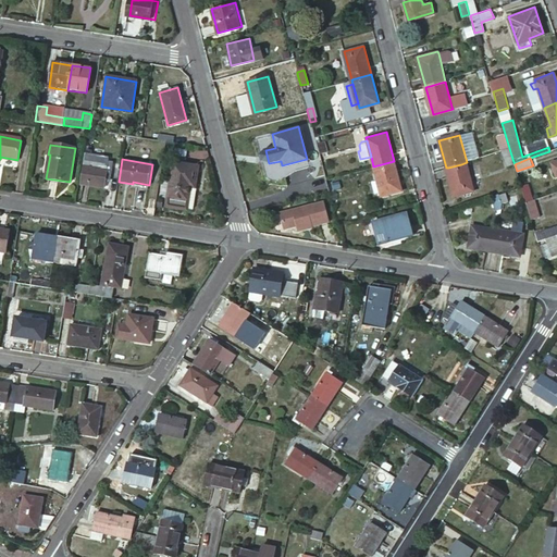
[(373,166),(376,178),(381,192),(381,195),(400,189),(394,161),(373,166)]
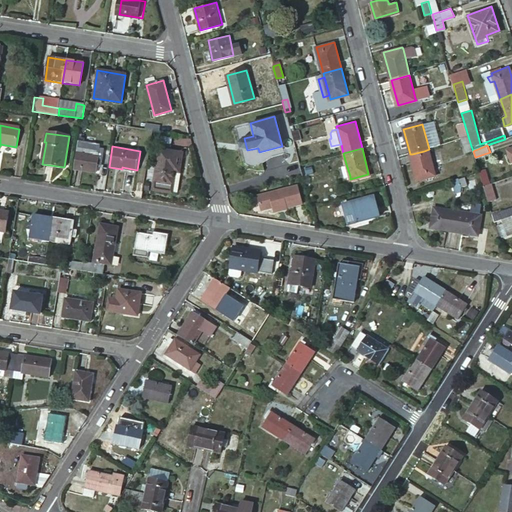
[(435,174),(429,149),(424,151),(416,153),(412,154),(410,154),(417,179),(435,174)]
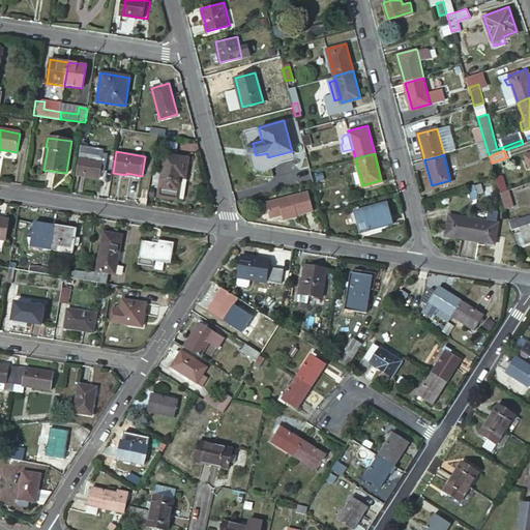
[(189,158),(166,155),(160,189),(162,189),(160,200),(180,203),(180,202),(181,193),(183,178),(186,178),(189,158)]
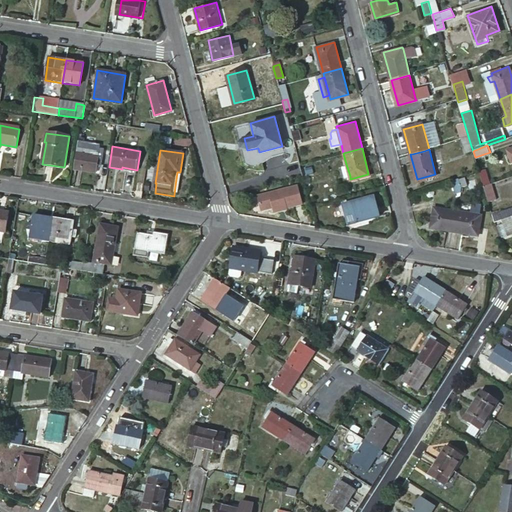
[(103,156),(76,152),(74,169),(96,172),(97,164),(101,165),(103,156)]
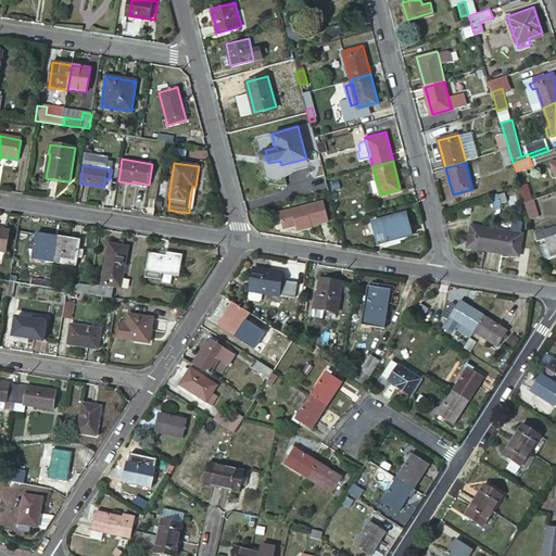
[(374,193),(380,191),(376,178),(370,180),(374,193)]
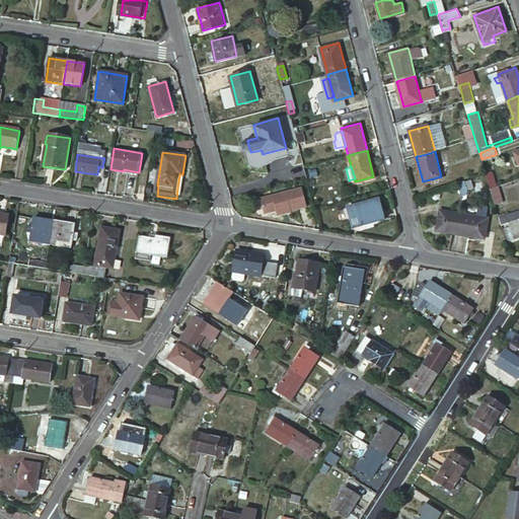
[(468,190),(465,180),(458,182),(462,196),(467,194),(468,190)]
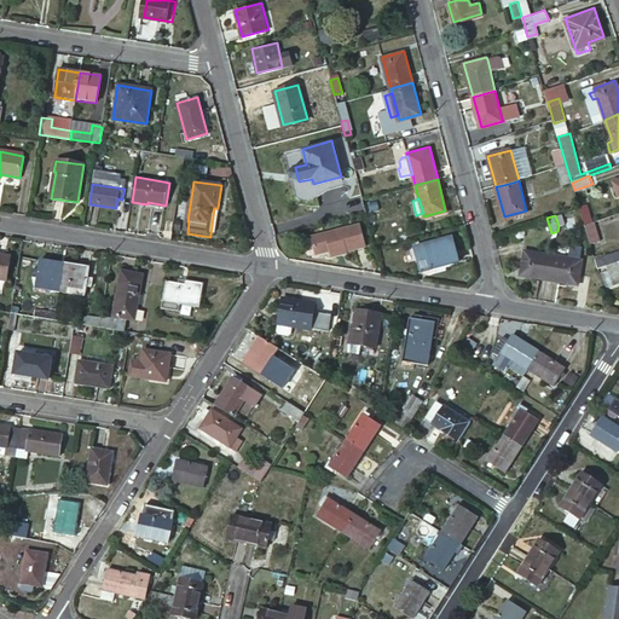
[(594,220),(584,223),(590,243),(600,239),(594,220)]
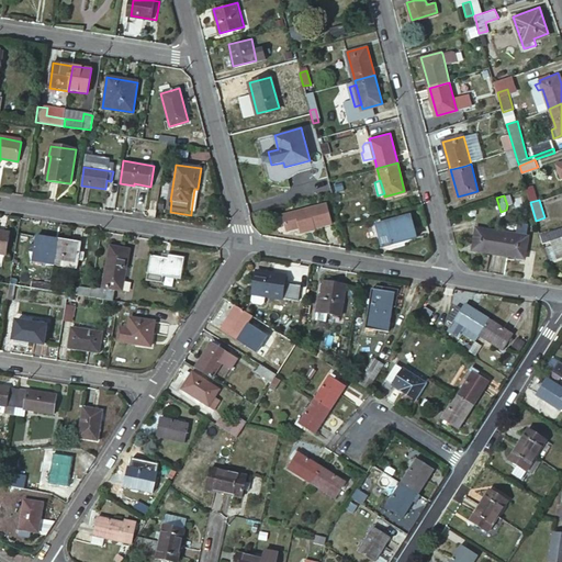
[(326,202),(282,213),(287,229),(299,226),(301,232),(310,228),(310,227),(332,222),(326,202)]
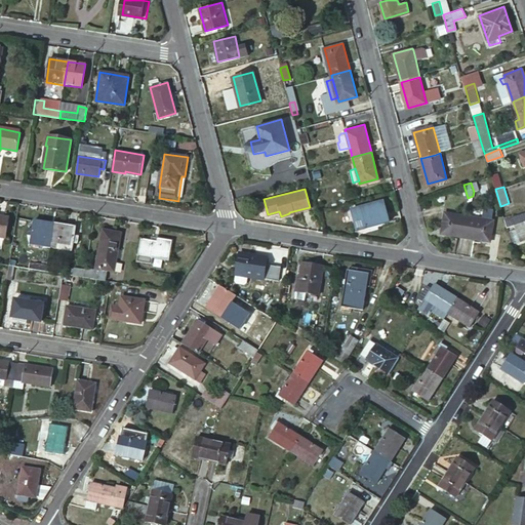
[(367,205),(351,209),(355,223),(358,221),(358,224),(360,224),(363,225),(363,227),(365,226),(365,228),(389,221),(384,201),(374,203),(374,200),(366,202),(367,205)]
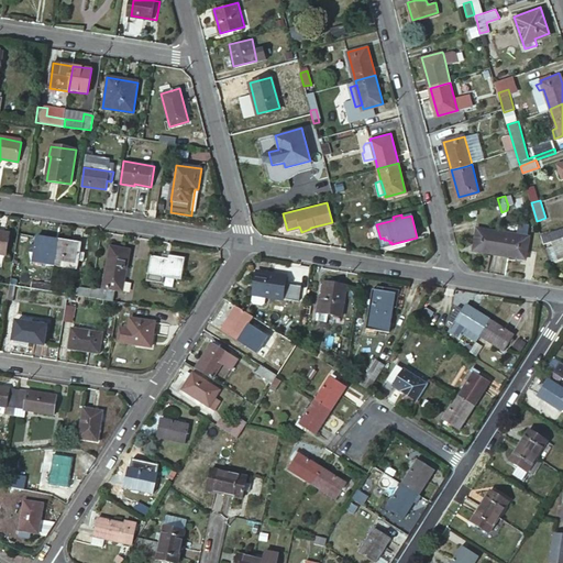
[(474,249),(499,253),(504,231),(476,225),(474,249)]
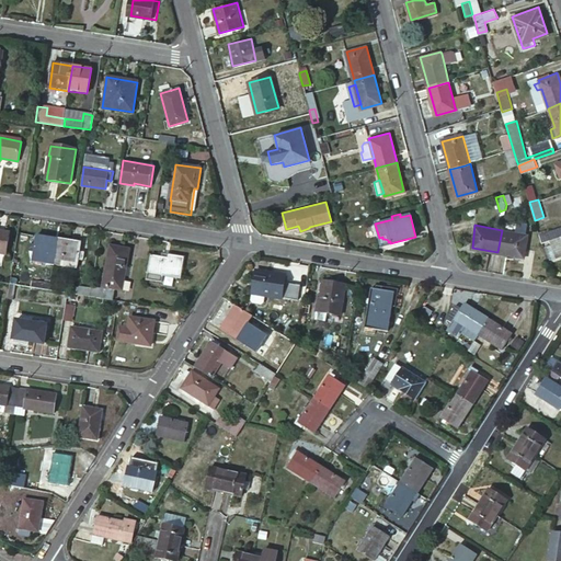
[(560,225),(548,230),(551,238),(560,233),(560,225)]
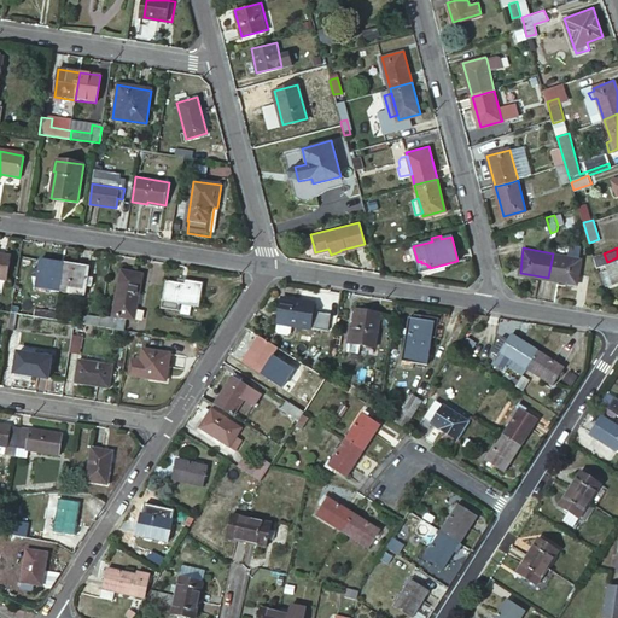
[(548,278),(577,283),(581,257),(553,254),(548,278)]
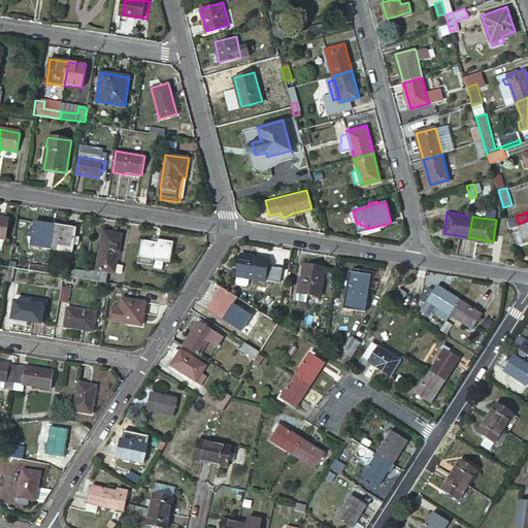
[(9,220),(0,218),(0,238),(6,240),(9,220)]
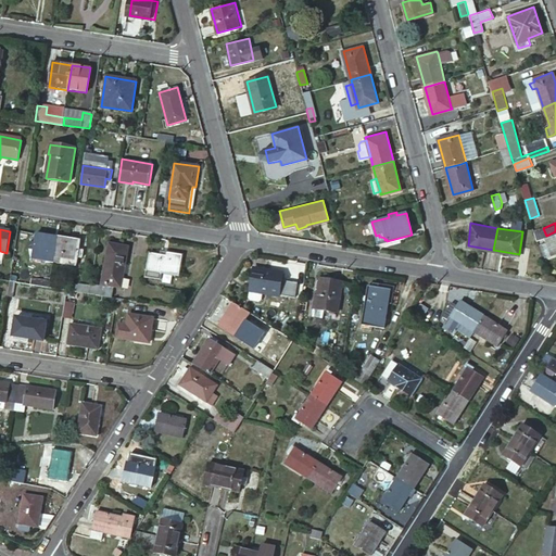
[(555,231),(546,236),(547,239),(552,253),(555,251),(555,231)]
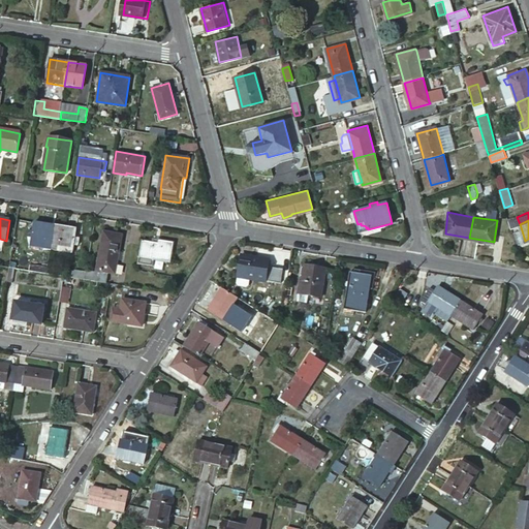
[(31,248),(53,251),(57,227),(35,223),(34,231),(29,231),(28,238),(33,239),(31,248)]
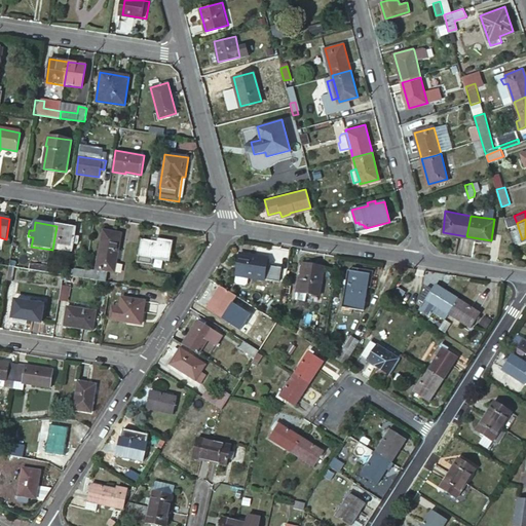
[(355,223),(358,231),(366,228),(366,226),(364,227),(364,225),(361,224),(359,224),(359,222),(355,223)]
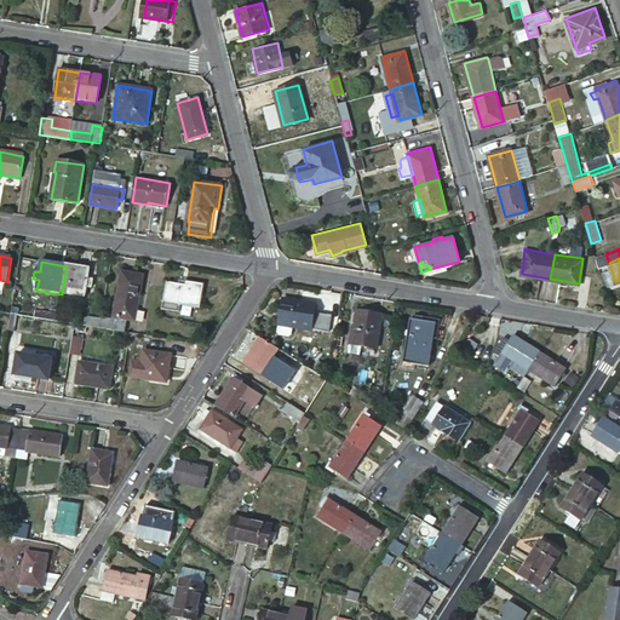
[(62,294),(86,298),(87,287),(93,288),(93,280),(89,280),(90,270),(67,267),(62,294)]
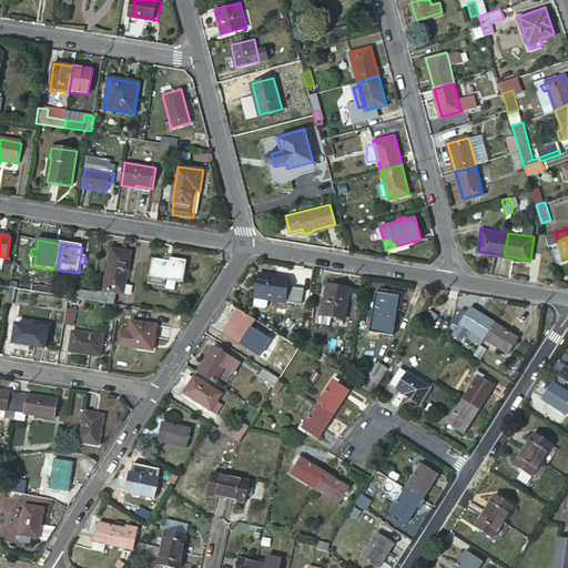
[(559,244),(551,246),(557,261),(564,259),(559,244)]
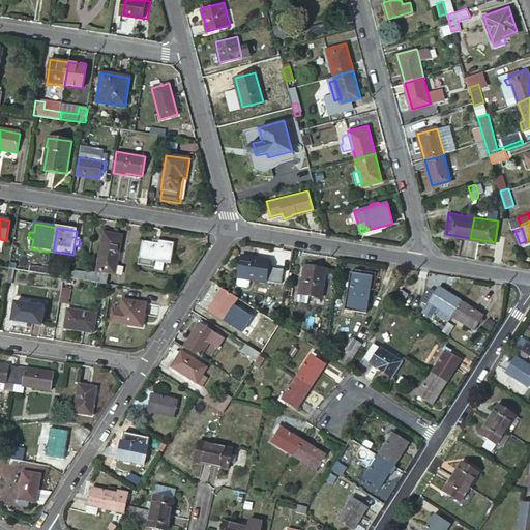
[(123,236),(105,232),(96,271),(115,274),(123,236)]
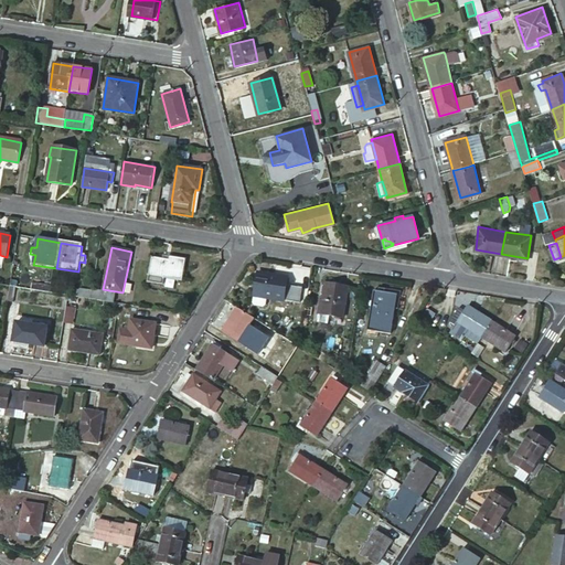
[(163,263),(152,260),(148,283),(163,285),(164,278),(183,281),(188,260),(172,257),(170,264),(163,263)]
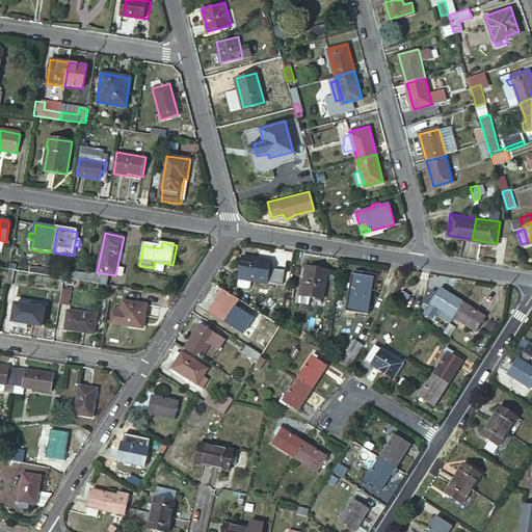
[(285,284),(289,268),(273,265),(275,259),(262,256),(261,259),(247,256),(242,282),(243,284),(251,286),(254,284),(256,277),(271,282),(272,282),(285,284)]
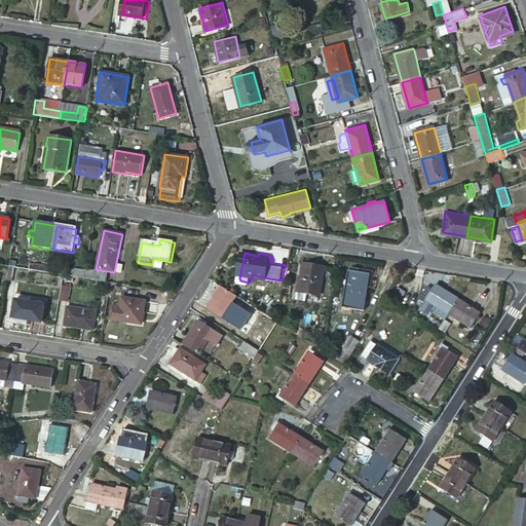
[(325,266),(304,262),(301,279),(299,278),(297,291),(296,298),(305,300),(307,293),(320,295),(325,266)]
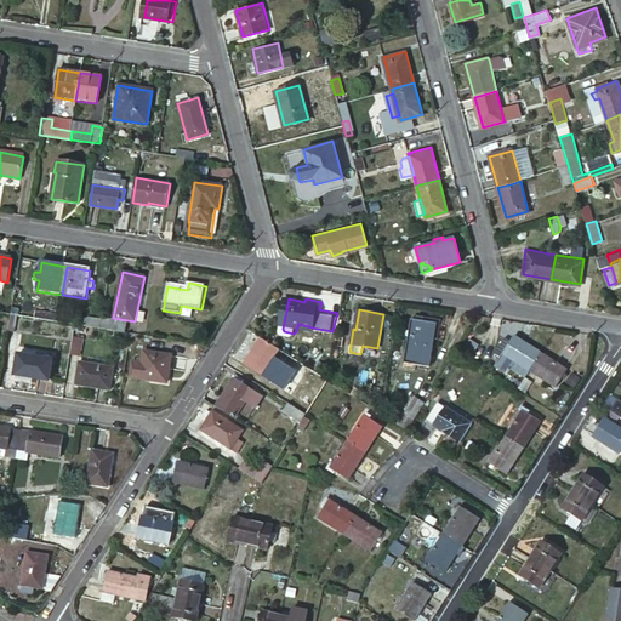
[(57,323),(58,314),(46,312),(45,320),(57,323)]
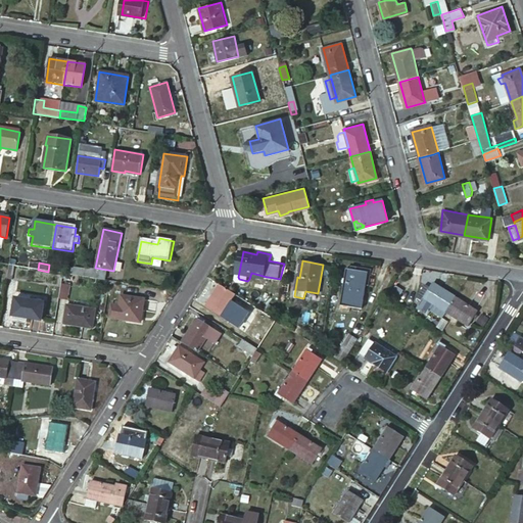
[(351,270),(347,269),(340,304),(362,308),(369,273),(358,271),(359,268),(351,267),(351,270)]
